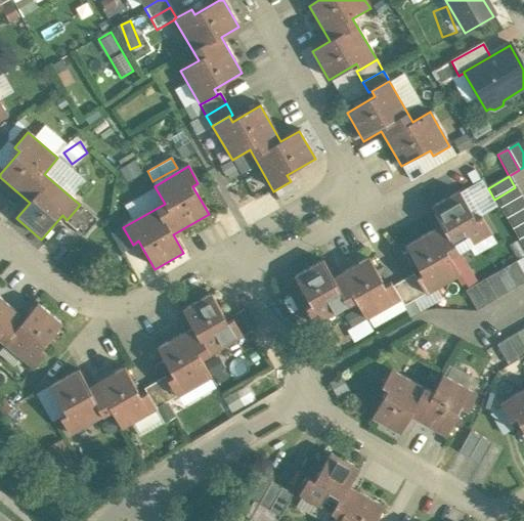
[(494,200),(500,210),(521,198),(515,187),(494,200)]
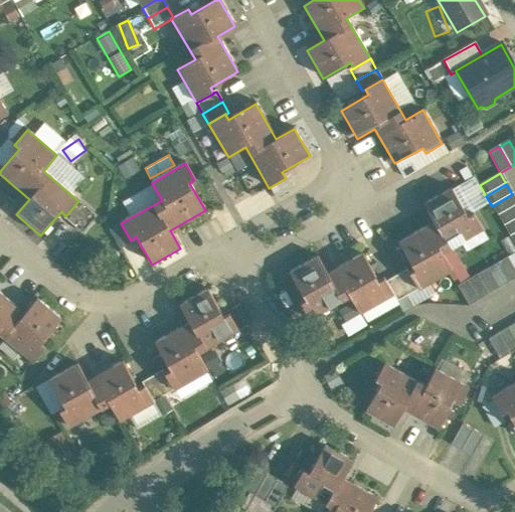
[(434,223),(398,243),(414,271),(409,274),(408,274),(418,291),(452,271),(442,253),(483,230),(473,213),(467,217),(452,189),(423,205),(434,223)]
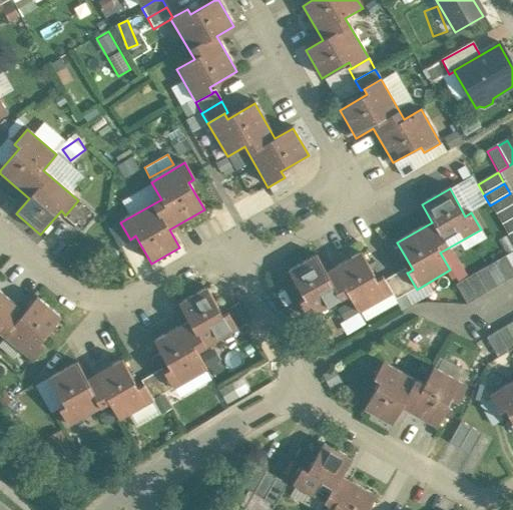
[(496,215),(512,205),(512,197),(510,193),(490,205),(496,215)]
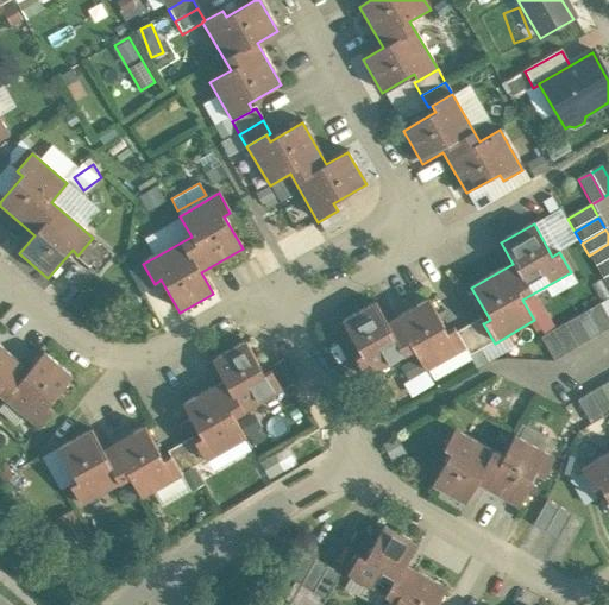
[(77,256),(75,258),(86,268),(104,247),(93,238),(77,256)]
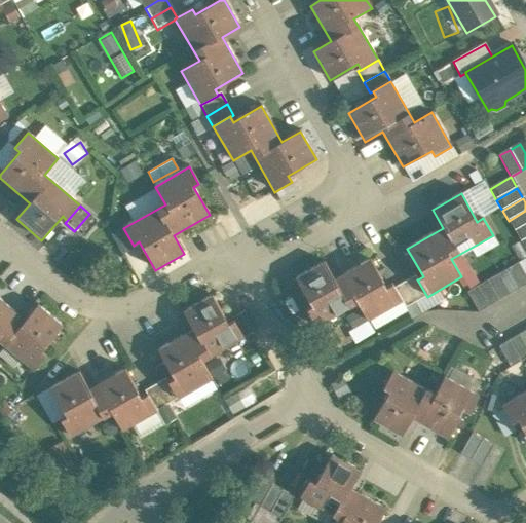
[(525,211),(509,221),(515,231),(525,224),(525,211)]
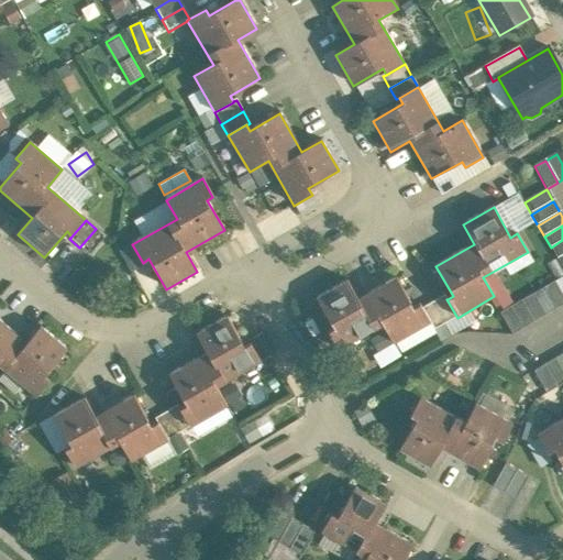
[(96,229),(79,248),(90,256),(106,238),(96,229)]
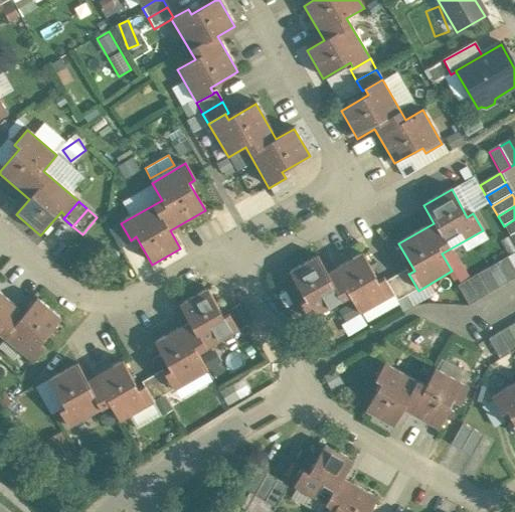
[(510,237),(514,234),(514,219),(504,226),(510,237)]
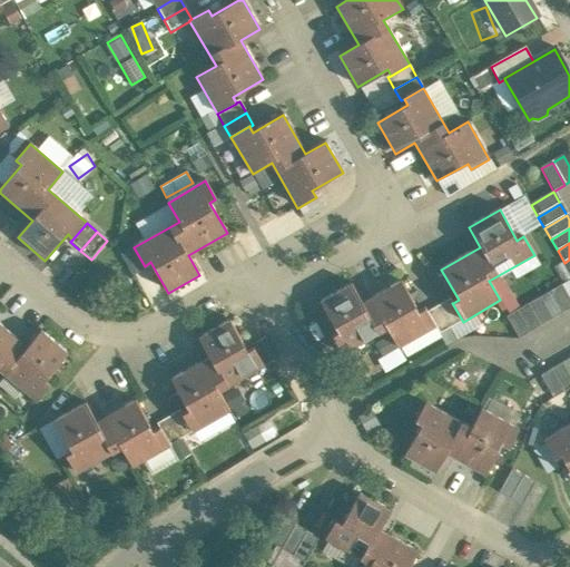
[(401,282),(362,304),(351,285),(321,303),(337,333),(332,336),(342,355),(387,330),(399,349),(435,328),(428,313),(425,309),(419,312),(401,282)]
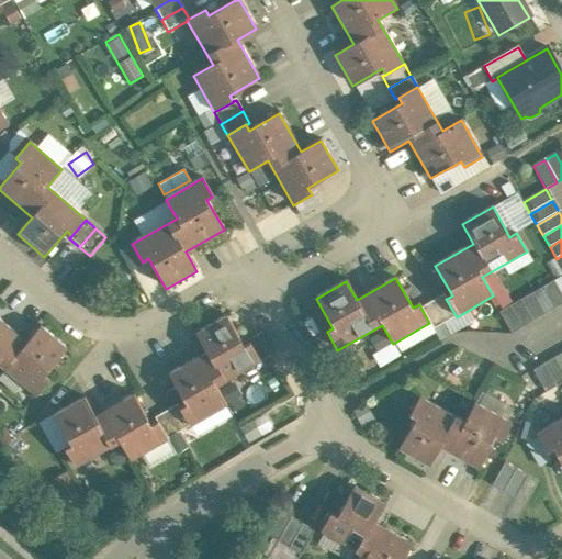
[(561,295),(553,282),(499,314),(512,335),(561,305),(561,295)]
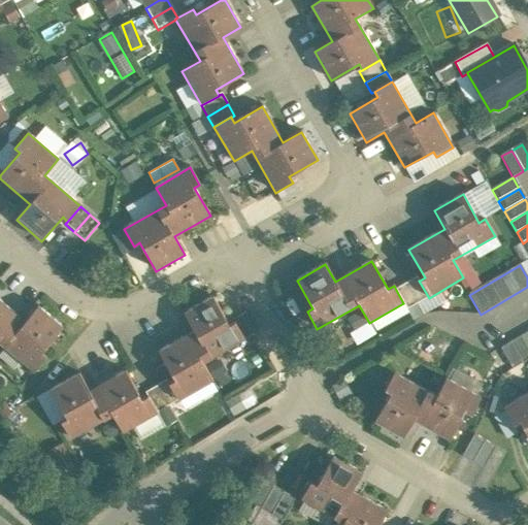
[(420,281),(418,277),(406,284),(419,304),(429,298),(419,281),(420,281)]
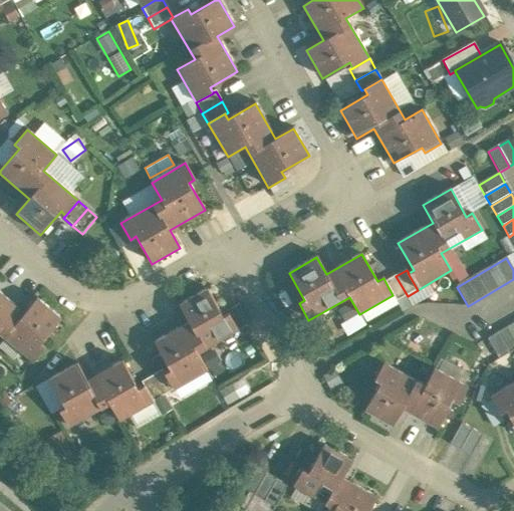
[(408,296),(396,276),(386,282),(393,295),(397,302),(408,296)]
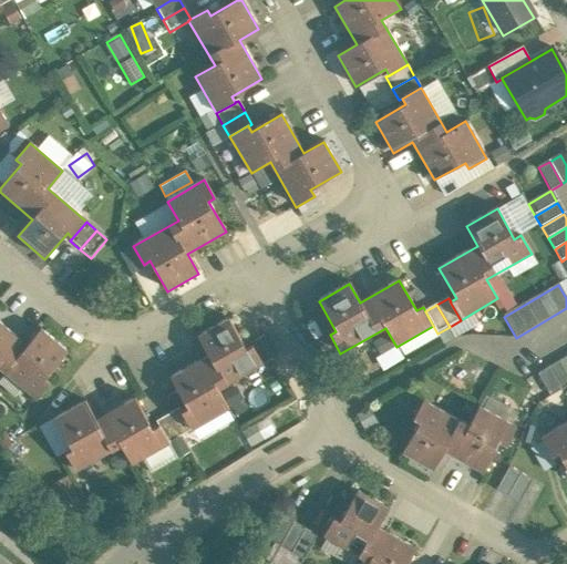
[(208,357),(171,379),(187,409),(182,412),(192,431),(229,410),(218,391),(263,365),(253,347),(246,350),(228,320),(198,338),(208,357)]
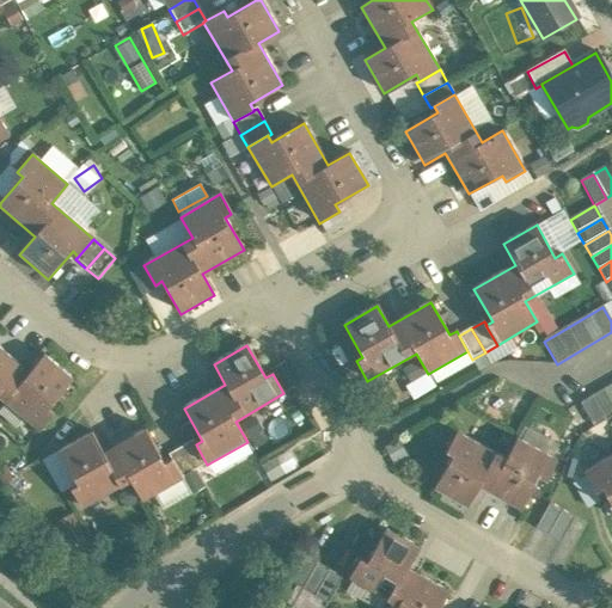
[(29,374),(0,348),(0,397),(40,431),(54,415),(49,409),(73,381),(44,356),(29,374)]
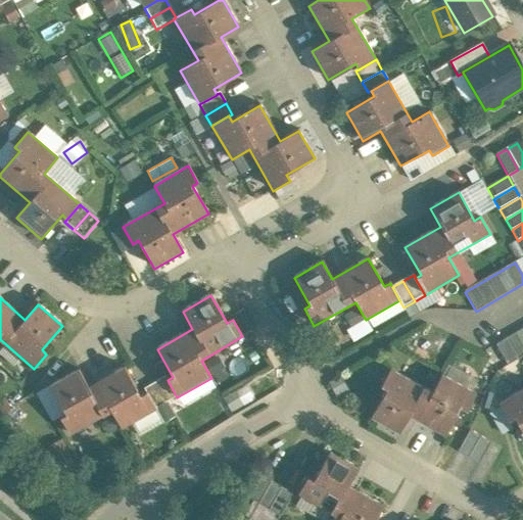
[(522,330),(495,345),(508,366),(522,357),(522,330)]
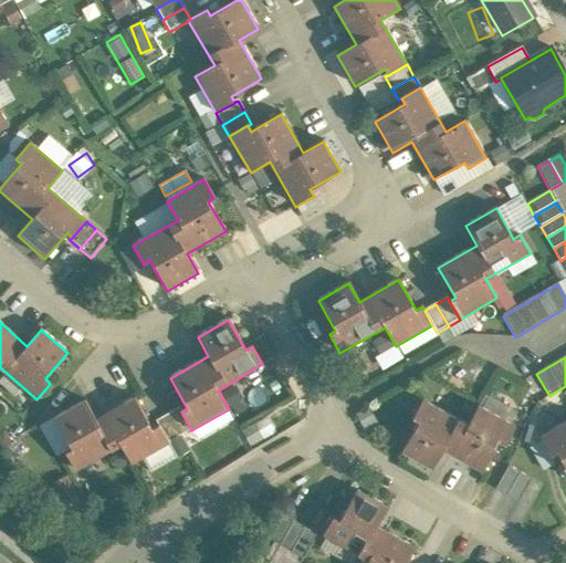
[(96,420),(85,402),(54,419),(72,449),(65,452),(76,471),(121,446),(132,465),(168,444),(158,426),(152,429),(135,398),(96,420)]
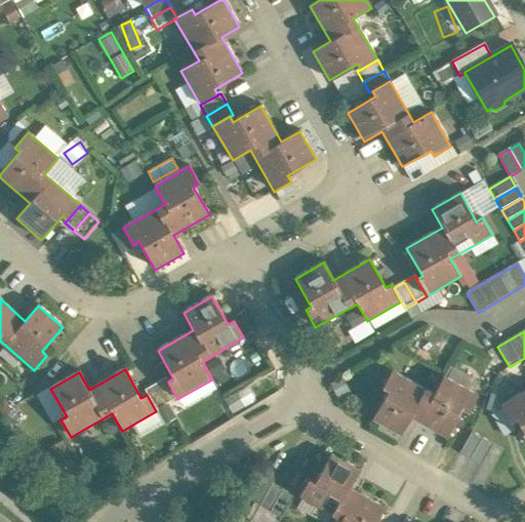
[(434,395),(392,371),(382,389),(388,392),(372,420),(401,436),(411,418),(447,438),(462,410),(469,413),(478,396),(443,377),(434,395)]
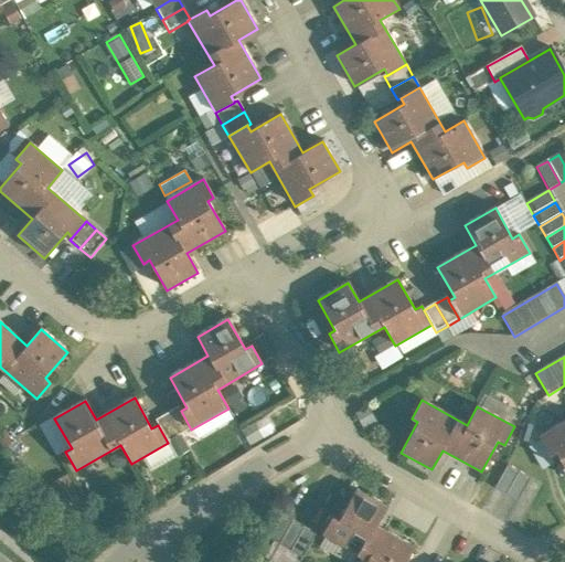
[(179,407),(168,414),(180,436),(191,430),(181,411),(179,407)]
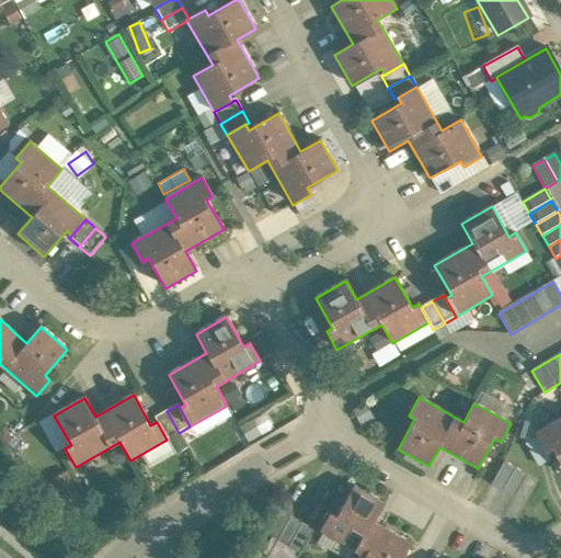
[(167,411),(155,419),(157,422),(167,440),(179,433),(167,411)]
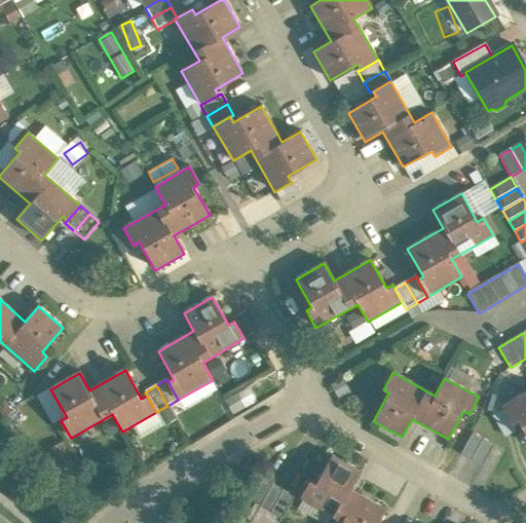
[(525,393),(501,407),(512,423),(517,420),(525,436),(525,393)]
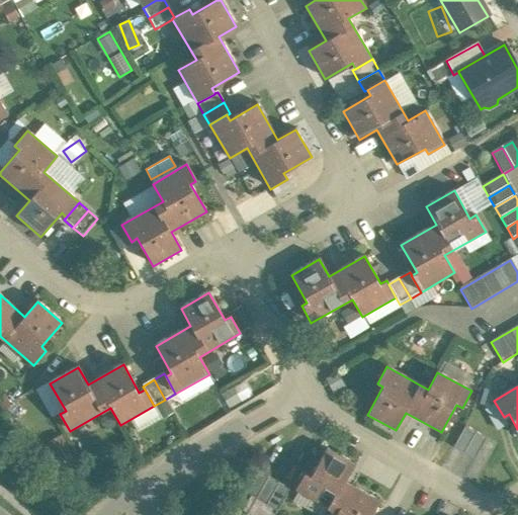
[(466,426),(453,445),(473,457),(486,438),(466,426)]
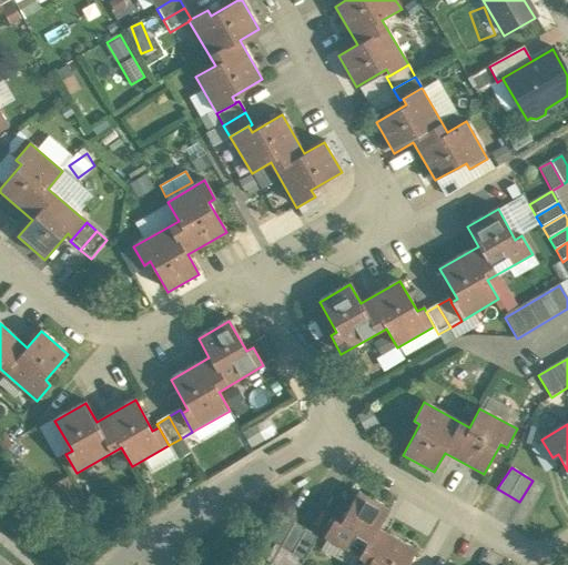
[(388,511),(357,493),(341,523),(334,520),(324,538),(368,564),(408,564),(416,552),(377,530),(388,511)]
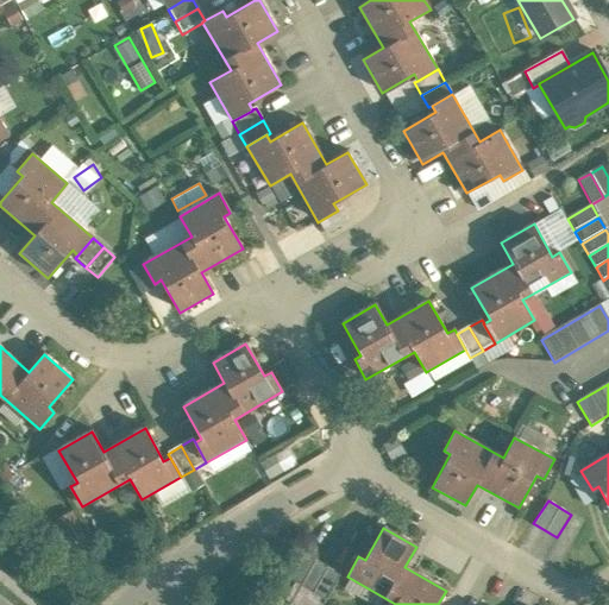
[(339,578),(302,556),(289,581),(326,603),(339,578)]
